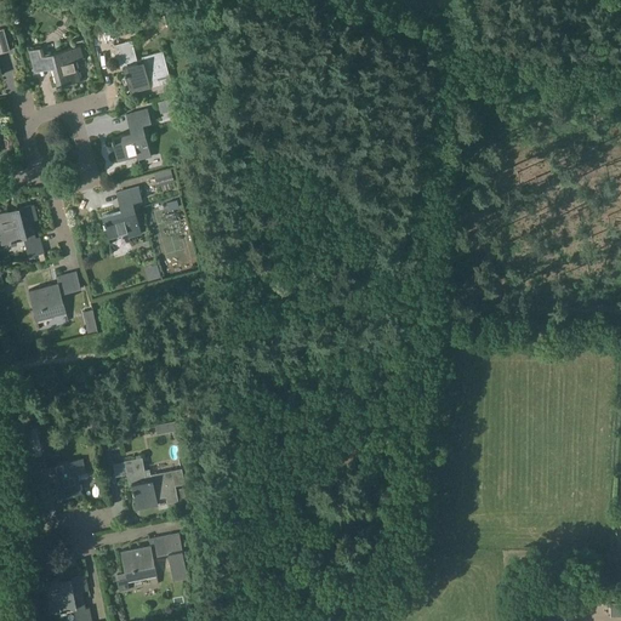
[(138,61),(132,40),(114,44),(120,67),(124,67),(130,92),(151,86),(148,80),(159,78),(160,84),(171,81),(163,50),(142,56),(142,60),(138,61)]
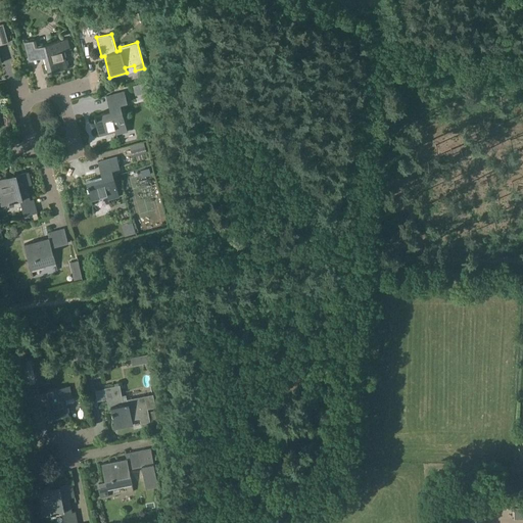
[(36,39),(24,42),(28,56),(44,52),(48,73),(74,65),(73,65),(67,66),(63,51),(72,49),(72,48),(70,48),(67,38),(38,46),(36,39)]
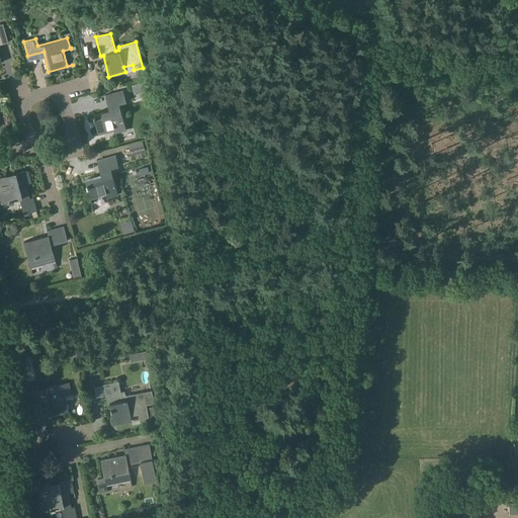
[(149,80),(132,85),(134,94),(142,92),(142,93),(152,91),(149,80)]
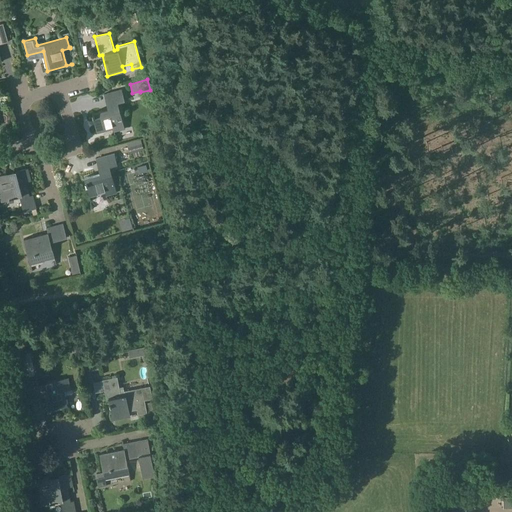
[(108,93),(112,108),(92,113),(97,132),(113,128),(114,131),(125,128),(118,102),(125,100),(122,89),(108,93)]
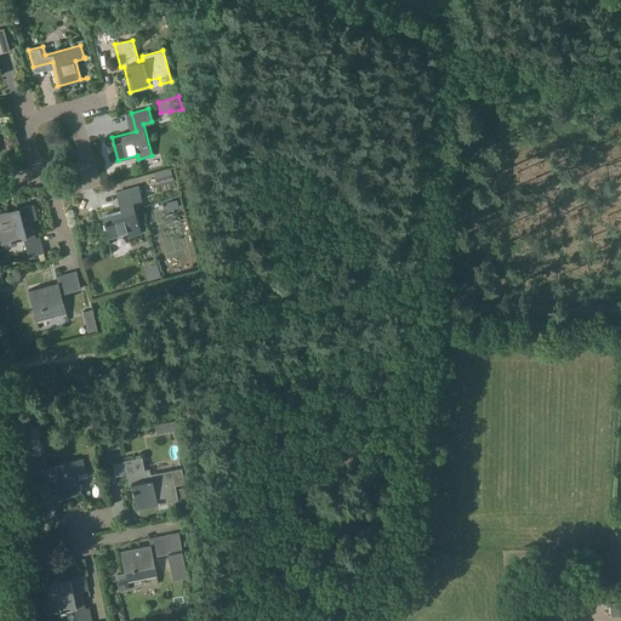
[(172,174),(155,178),(158,187),(175,182),(172,174)]
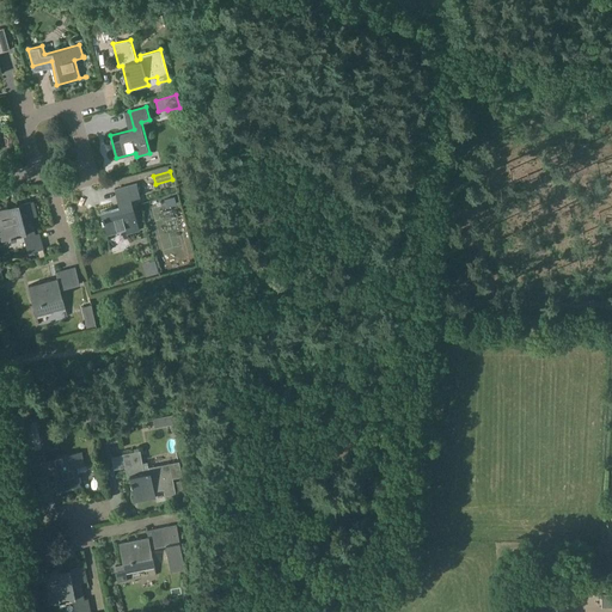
[(132,172),(117,177),(118,182),(133,177),(132,172)]
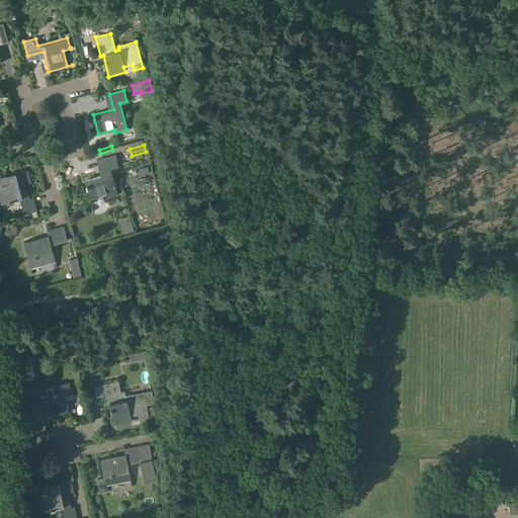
[(118,166),(115,155),(101,159),(104,174),(85,179),(91,203),(92,203),(91,198),(106,194),(108,201),(109,201),(108,197),(117,194),(111,168),(118,166)]
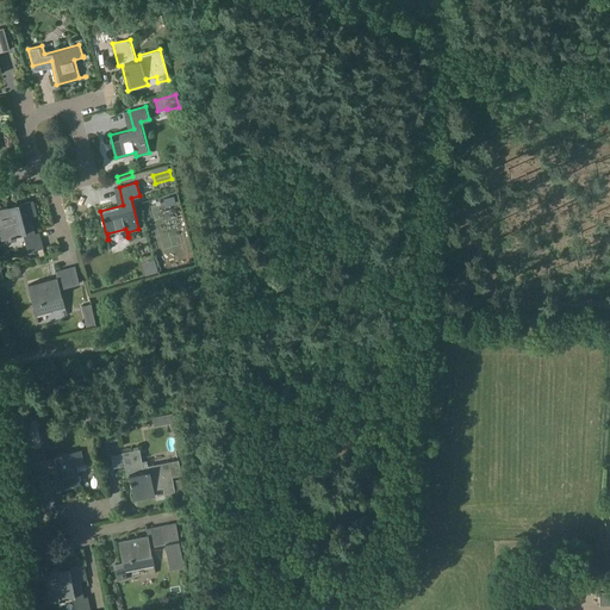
[(7,206),(0,207),(0,231),(2,240),(17,236),(16,234),(23,232),(29,251),(43,248),(39,232),(35,234),(30,217),(37,216),(32,200),(19,204),(19,203),(17,204),(18,206),(8,209),(7,206)]
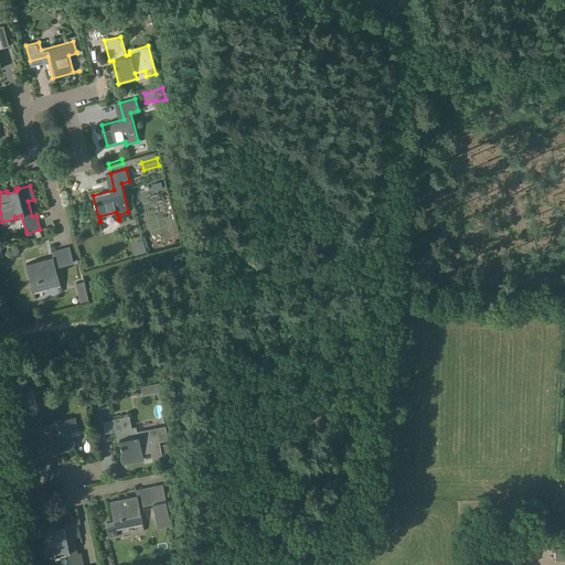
[(130,225),(138,223),(136,215),(128,219),(130,225)]
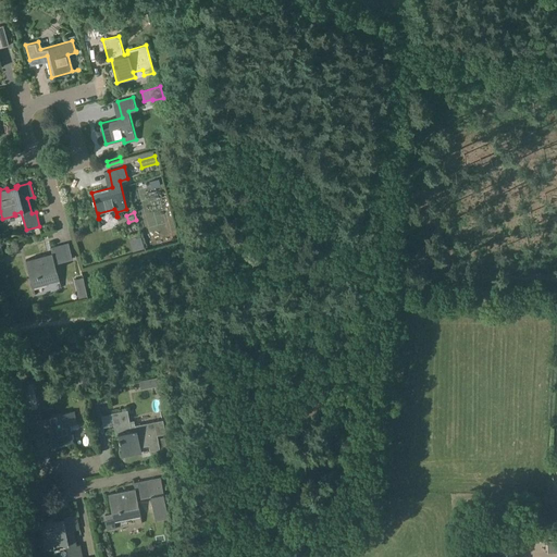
[(52,254),(26,260),(35,295),(34,287),(59,280),(61,288),(61,287),(54,262),(73,258),(69,243),(51,247),(52,254)]
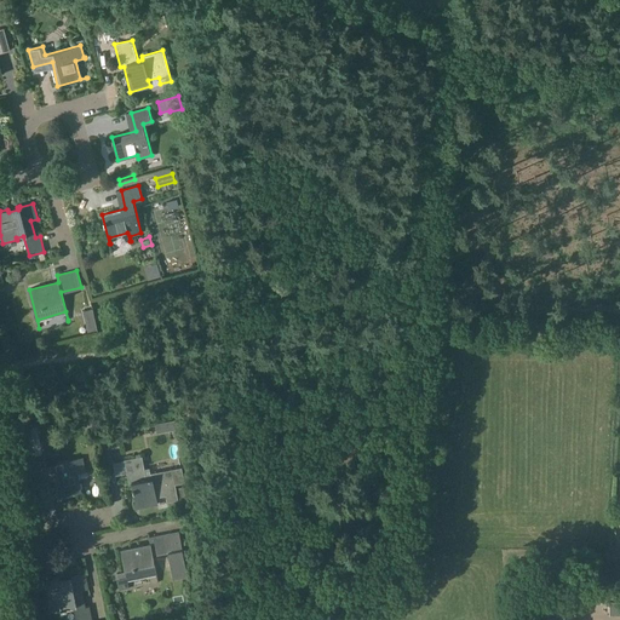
[(172,430),(174,442),(183,441),(179,419),(160,423),(162,431),(172,430)]
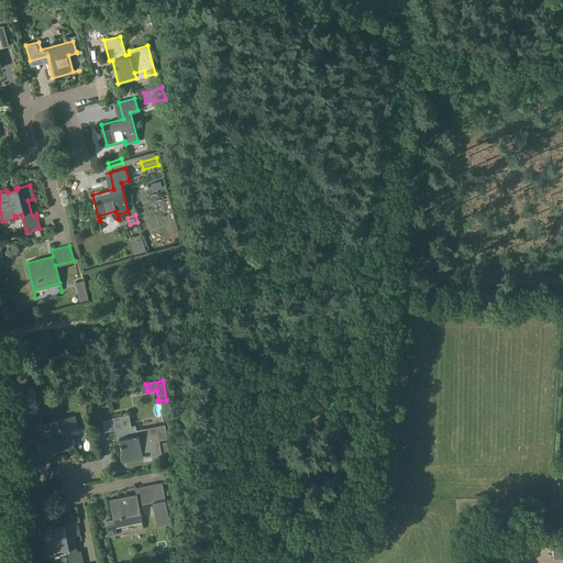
[(35,385),(22,387),(28,417),(28,416),(32,432),(48,429),(53,450),(74,446),(69,429),(77,428),(75,415),(42,421),(41,414),(35,385)]
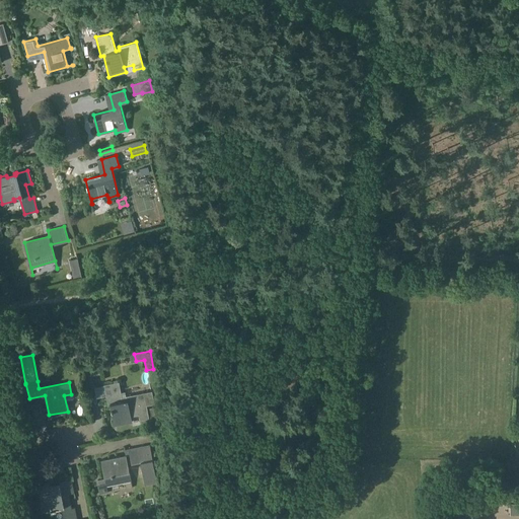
[(119,381),(103,384),(107,403),(110,403),(115,425),(132,422),(131,416),(139,415),(140,420),(149,419),(146,405),(155,404),(152,390),(127,396),(125,391),(121,392),(119,381)]
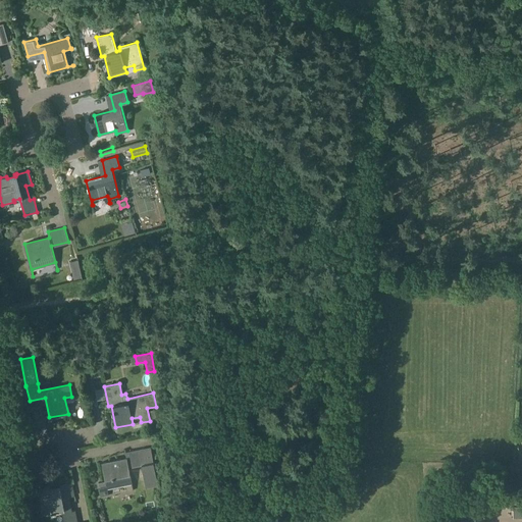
[(101,462),(104,478),(106,487),(100,488),(101,498),(109,497),(108,488),(132,485),(128,466),(141,464),(146,488),(159,485),(151,447),(124,452),(126,457),(101,462)]
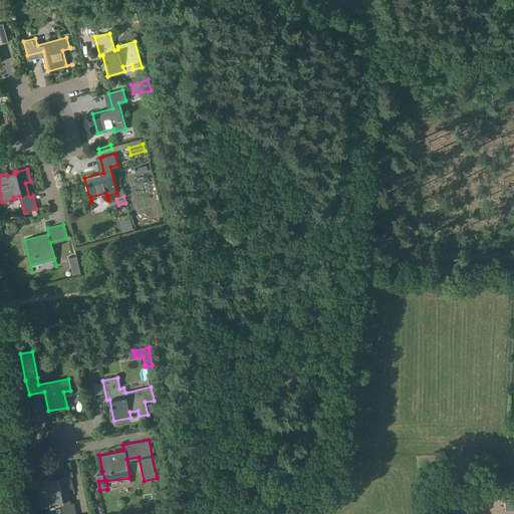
[(58,478),(58,477),(36,481),(42,507),(54,505),(54,503),(60,502),(62,513),(76,513),(74,502),(70,503),(67,489),(73,488),(70,476),(58,478)]
